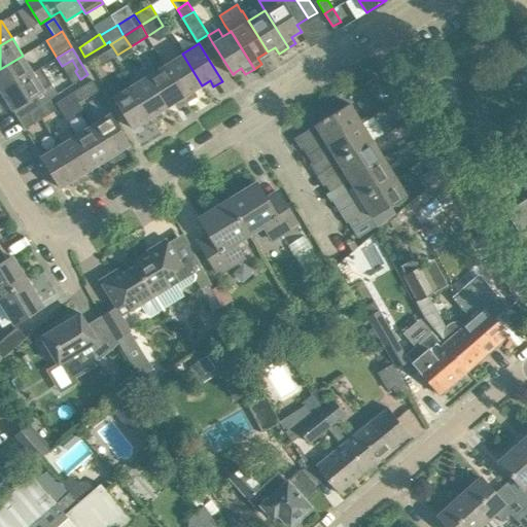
[(100,66),(113,58),(108,49),(95,58),(100,66)]
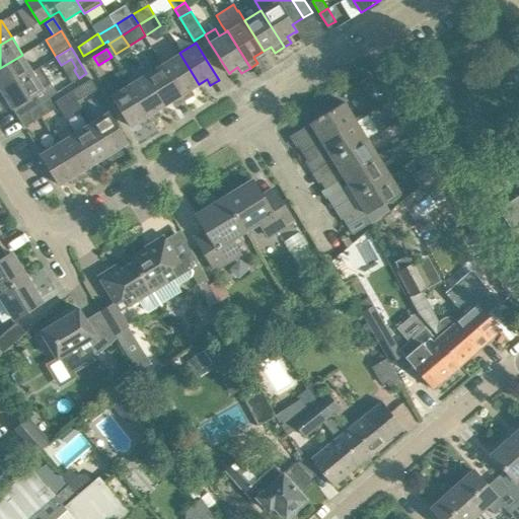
[(190,90),(199,84),(179,53),(162,64),(186,100),(193,95),(190,90)]
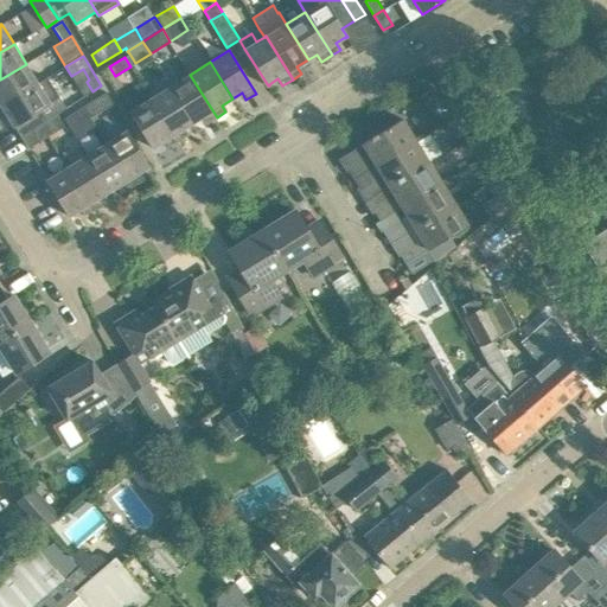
[(0,107),(48,77),(38,82),(26,64),(0,80),(0,107)]
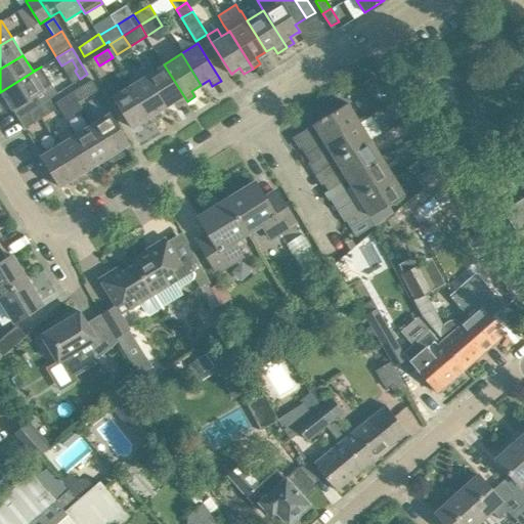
[(178,106),(187,101),(164,64),(147,75),(167,105),(175,100),(178,106)]
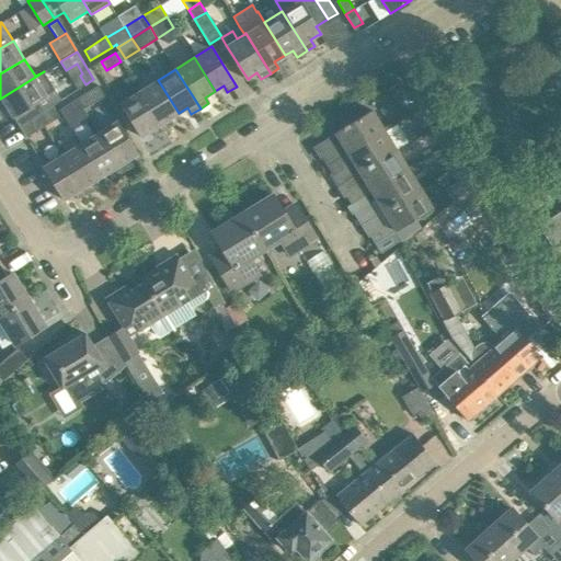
[(20,127),(45,111),(52,106),(61,100),(44,71),(0,99),(0,109),(0,111),(7,106),(12,115),(11,115),(12,116),(13,116),(20,127)]
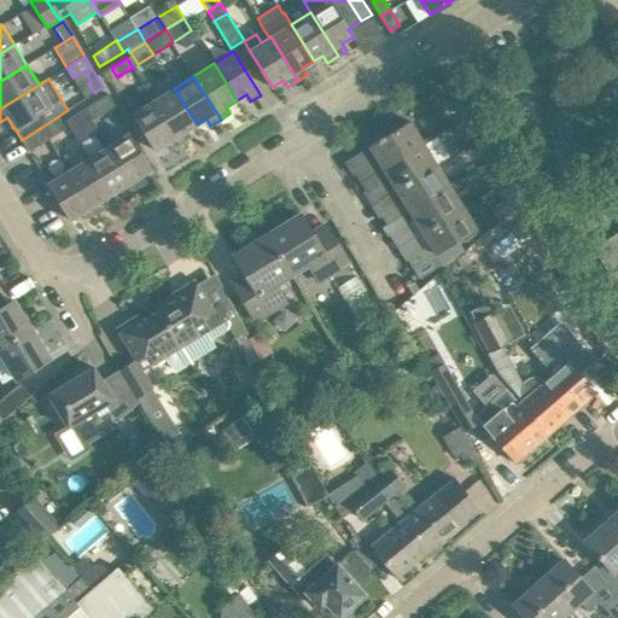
[(186,132),(197,124),(174,88),(153,101),(181,145),(190,139),(186,132)]
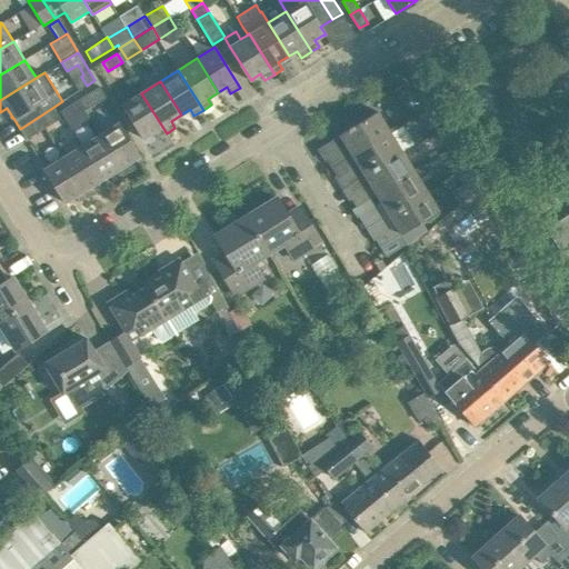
[(391,91),(399,102),(413,93),(407,81),(391,91)]
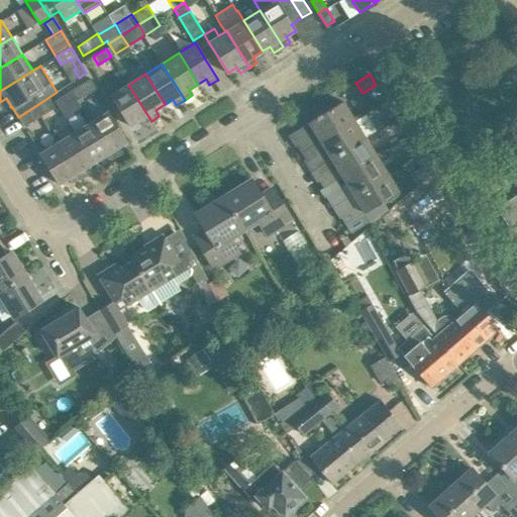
[(71,91),(76,98),(77,100),(96,89),(90,79),(83,83),(71,91)]
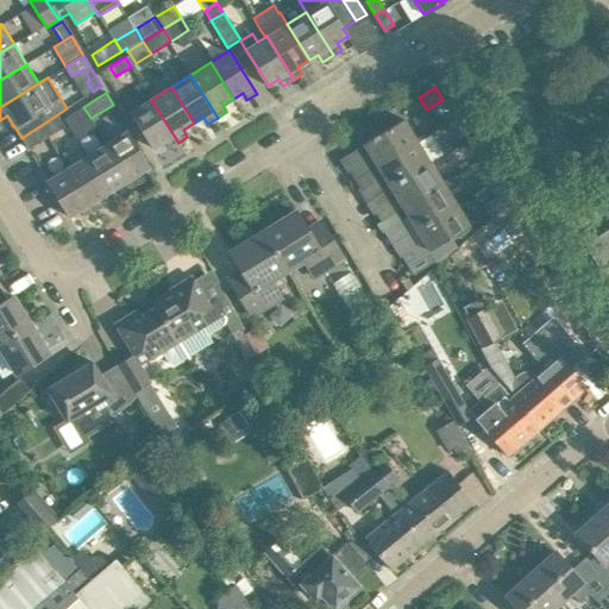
[(169,149),(179,143),(151,100),(132,112),(155,149),(156,148),(155,148),(164,142),(169,149)]
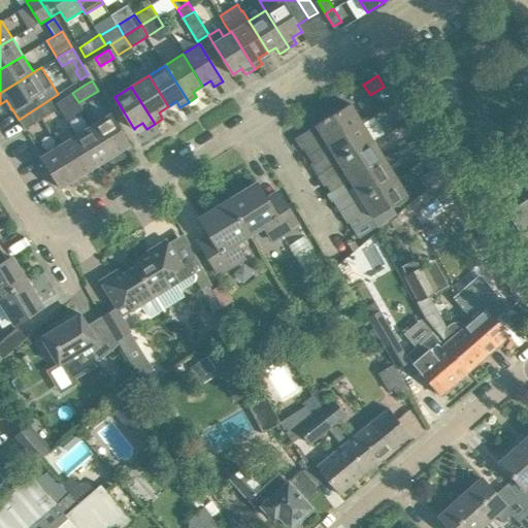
[(64,108),(77,100),(72,93),(60,101),(64,108)]
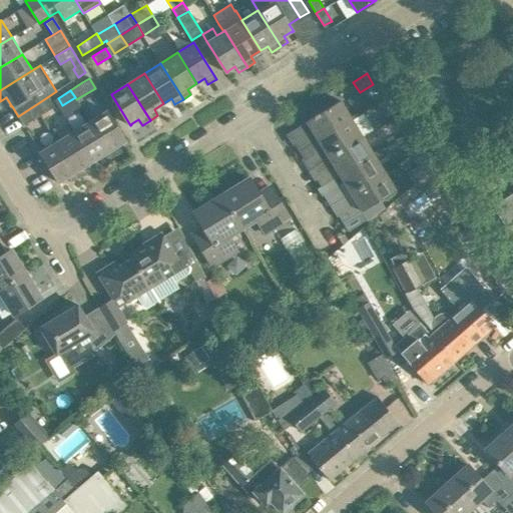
[(47,97),(41,101),(47,111),(53,107),(47,97)]
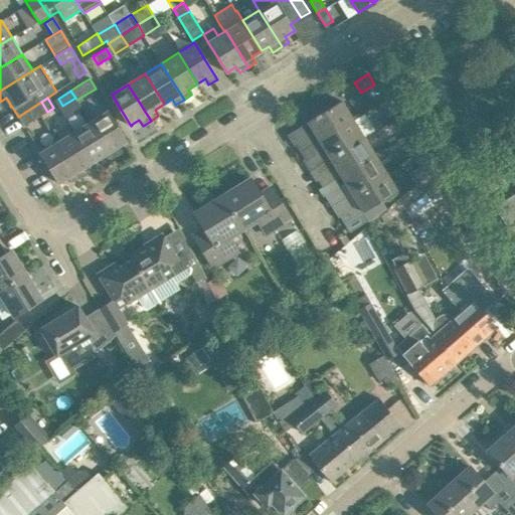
[(301,152),(360,116),(359,114),(351,118),(342,103),(342,102),(342,101),(320,114),(315,116),(316,117),(308,122),(308,123),(309,123),(315,132),(296,144),(301,152)]
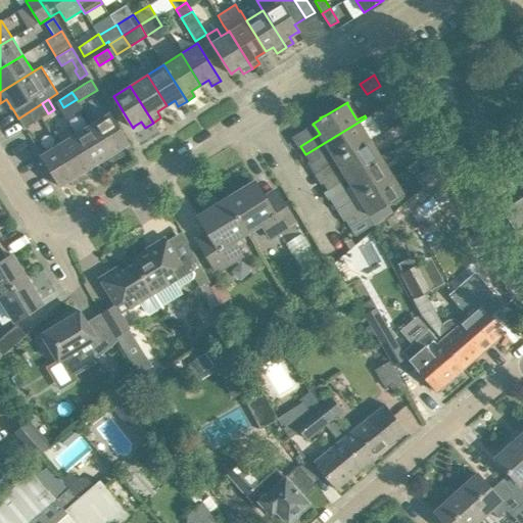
[(42,103),(18,119),(25,128),(48,113),(42,103)]
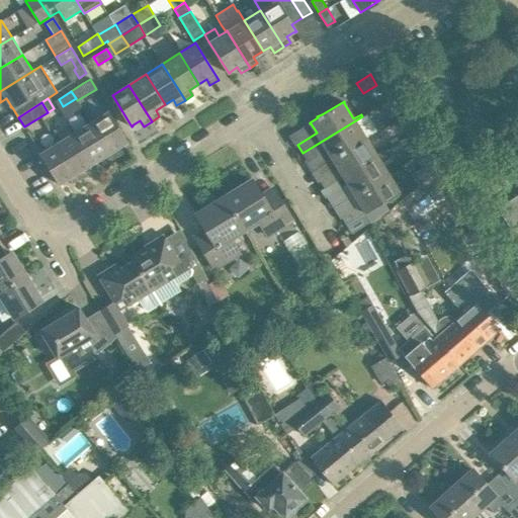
[(126,144),(127,143),(107,111),(90,121),(113,159),(121,154),(117,148),(125,143),(126,144)]
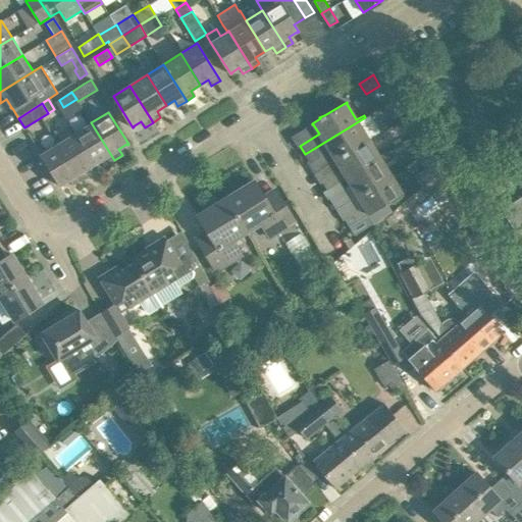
[(368,138),(379,132),(369,115),(365,117),(305,154),(309,161),(328,149),(335,160),(369,140),(368,138)]
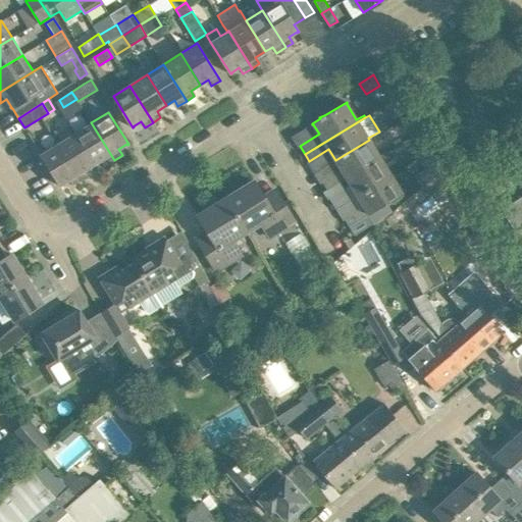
[(106,165),(114,160),(91,122),(74,133),(95,164),(103,159),(106,165)]
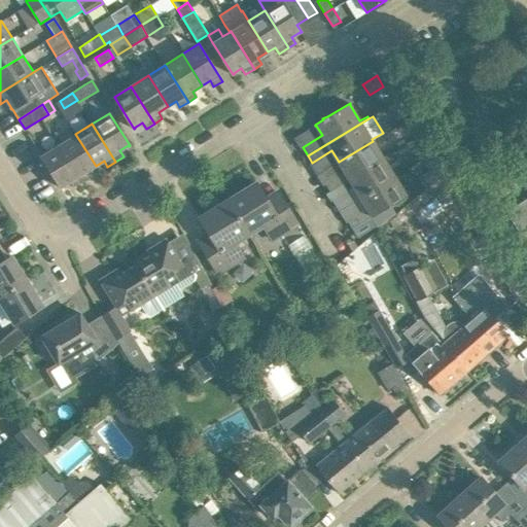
[(86,172),(96,166),(75,134),(58,145),(81,182),(90,177),(86,172)]
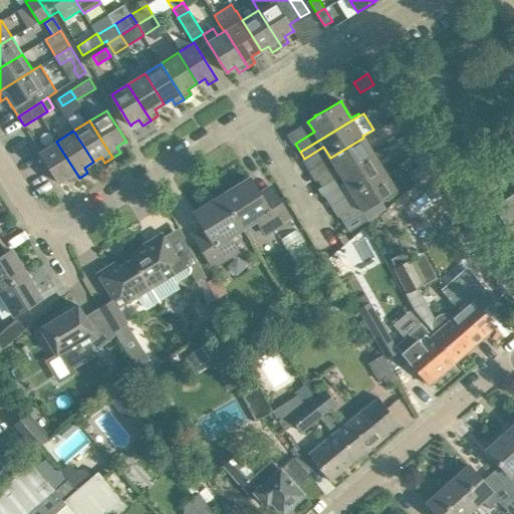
[(318,190),(374,155),(363,138),(330,158),(336,168),(317,180),(321,187),(318,189),(318,190)]
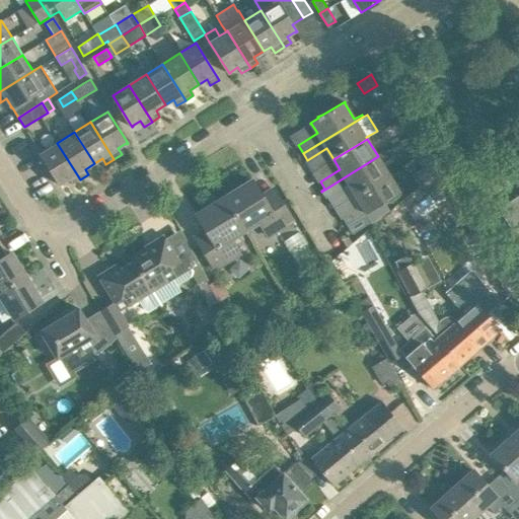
[(72,184),(80,179),(57,143),(41,153),(60,186),(62,184),(61,183),(69,178),(72,184)]
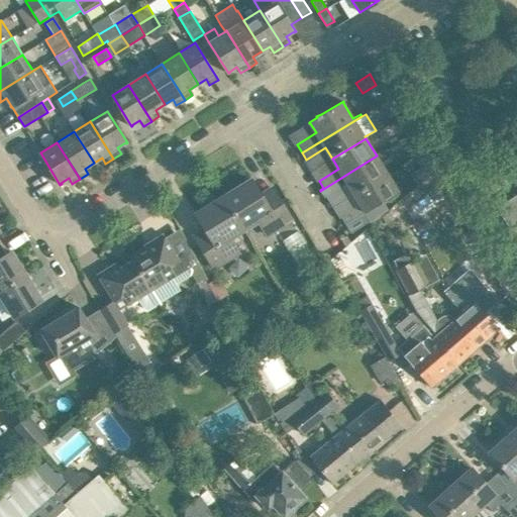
[(354,194),(388,174),(377,156),(320,191),(324,198),(347,183),(354,194)]
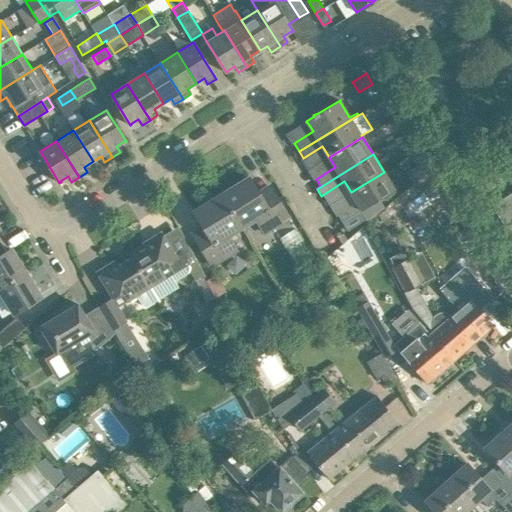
[(384,172),(351,192),(357,203),(338,215),(348,231),(367,219),(369,221),(376,214),(374,210),(370,205),(395,189),(384,172)]
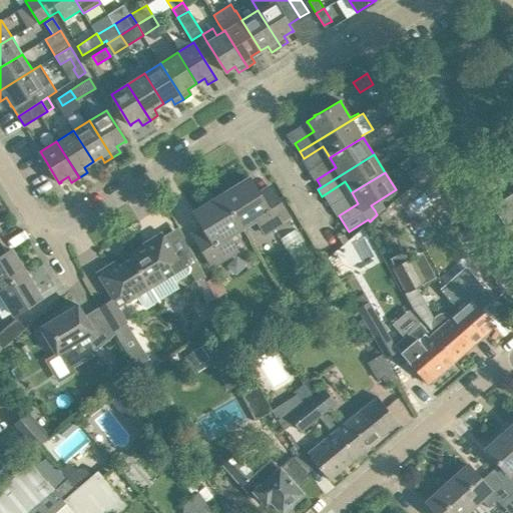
[(264,233),(290,217),(275,193),(264,200),(249,177),(220,195),(240,226),(254,217),(264,233)]
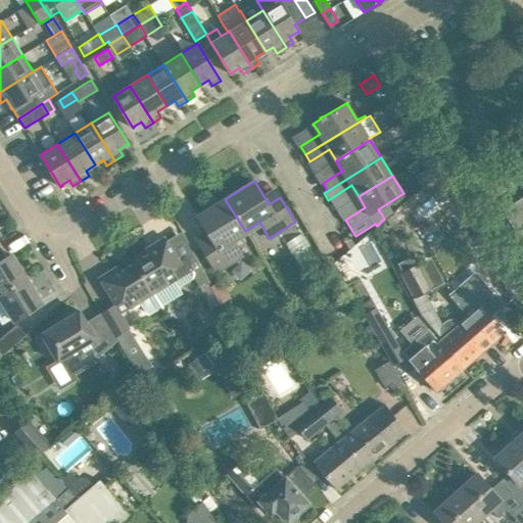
[(231,239),(245,231),(225,199),(198,216),(212,240),(201,247),(216,271),(241,255),(231,239)]
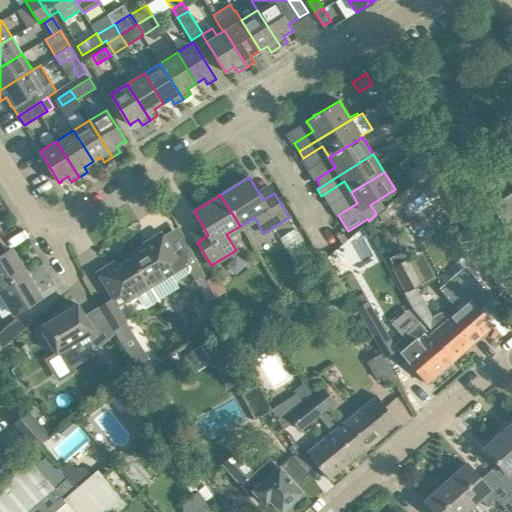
[(293,229),(280,237),(297,264),(310,255),(293,229)]
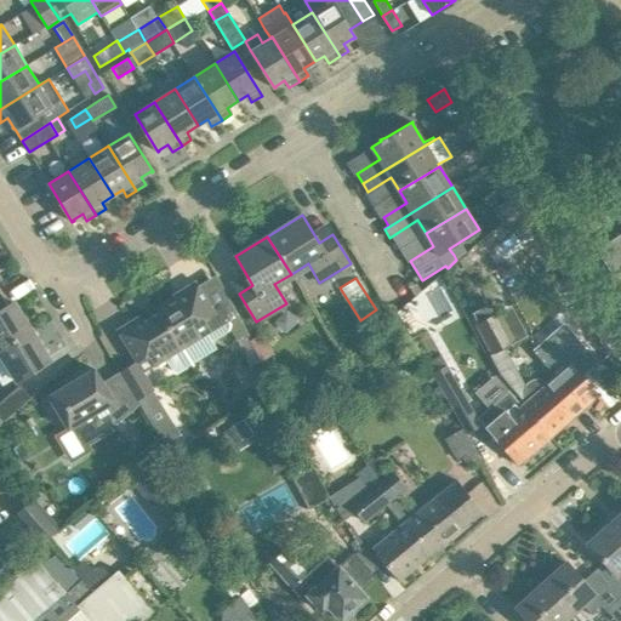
[(218,303),(212,308),(195,281),(183,289),(187,295),(160,312),(192,364),(192,365),(194,365),(193,364),(217,349),(212,341),(229,330),(231,324),(218,303)]
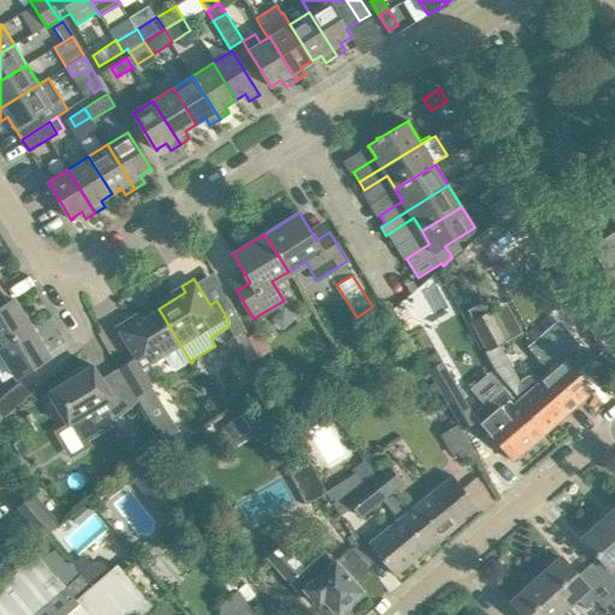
[(417,287),(412,280),(406,284),(411,292),(417,287)]
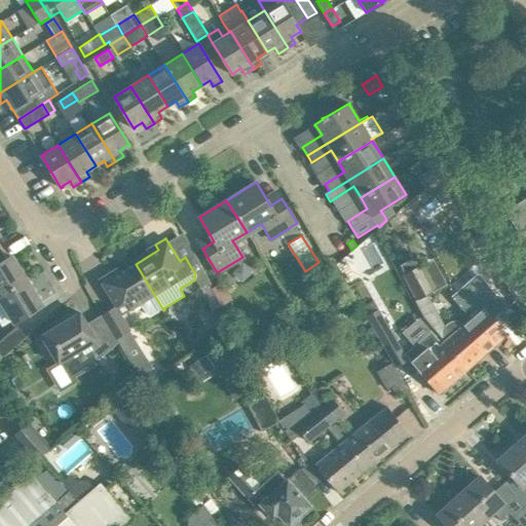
[(0,297),(27,280),(11,256),(0,263),(0,297)]
